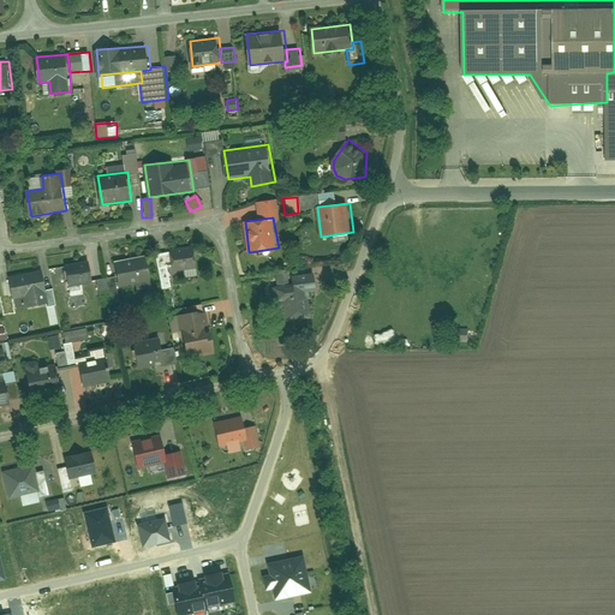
[(172,249),(175,272),(198,268),(196,245),(172,249)]
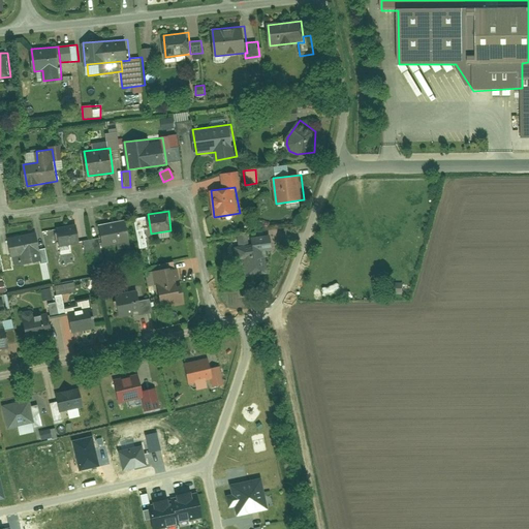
[(127,219),(99,224),(103,245),(131,240),(127,219)]
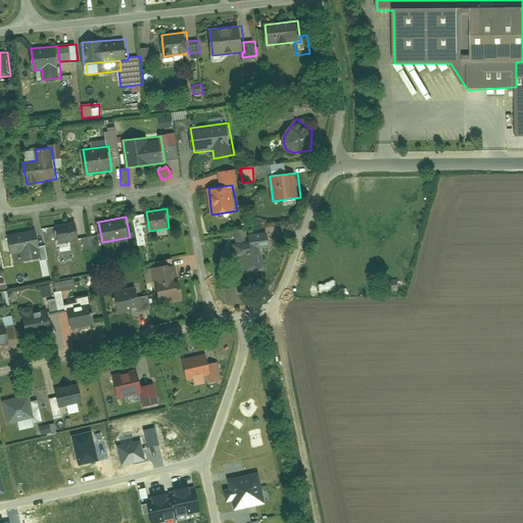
[(77,222),(56,225),(59,244),(80,240),(77,222)]
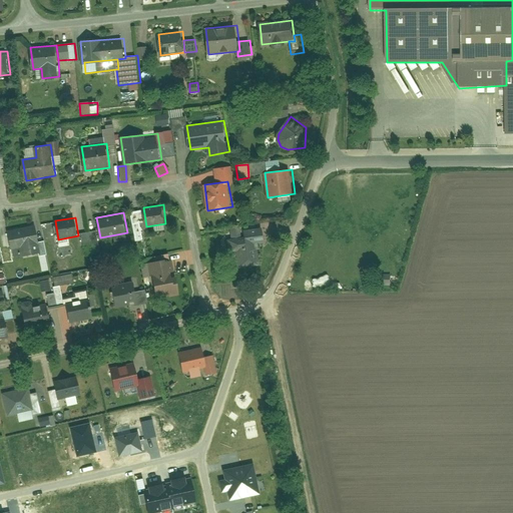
[(9,229),(12,249),(21,247),(23,257),(42,253),(37,223),(9,229)]
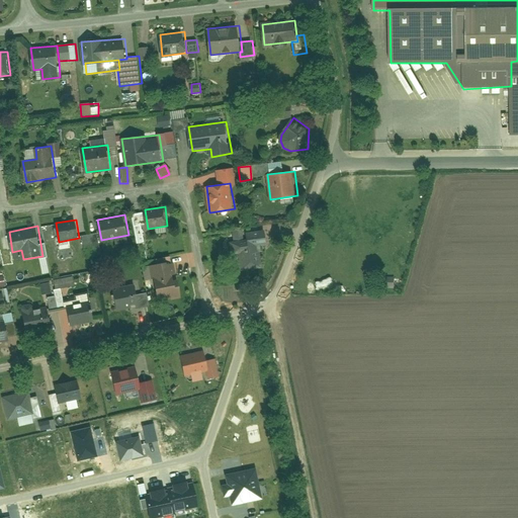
[(265,227),(234,231),(236,253),(241,253),(242,269),(264,266),(261,246),(268,245),(265,227)]
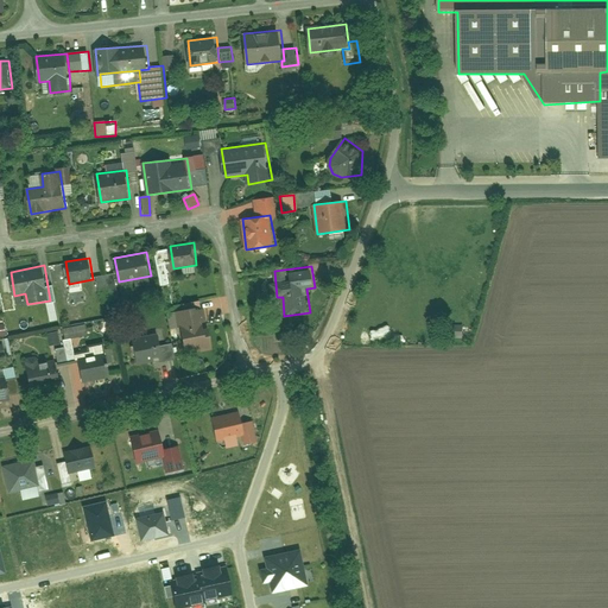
[(113,276),(95,277),(97,299),(115,297),(113,276)]
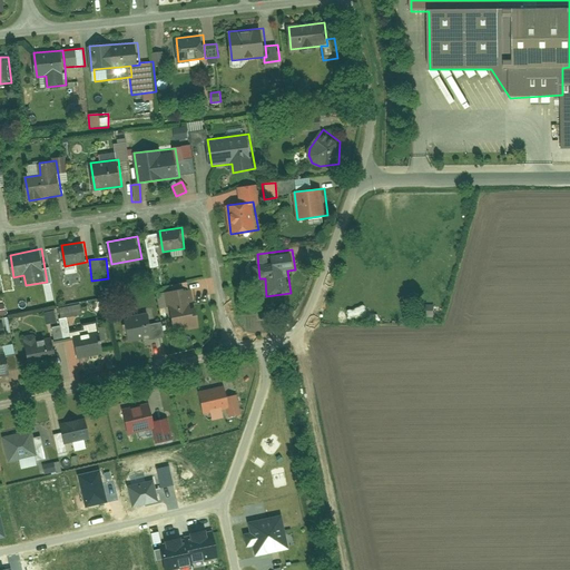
[(192,287),(166,291),(175,332),(199,327),(192,287)]
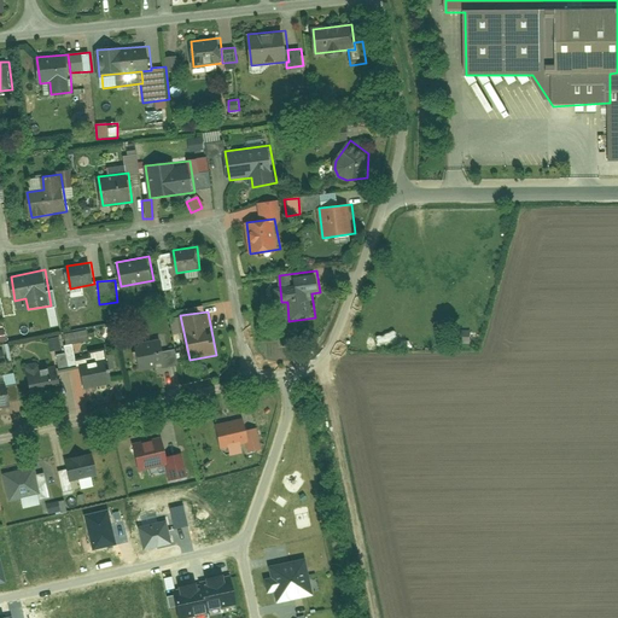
[(63,334),(64,345),(87,343),(86,331),(63,334)]
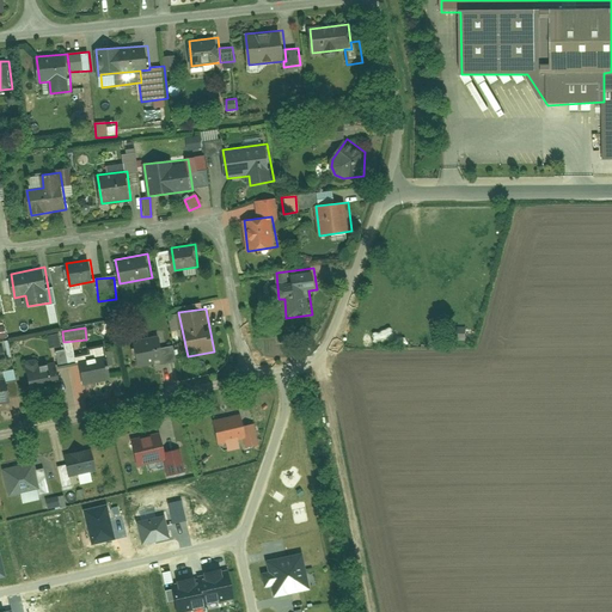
[(465,329),(456,329),(454,340),(465,340),(465,329)]
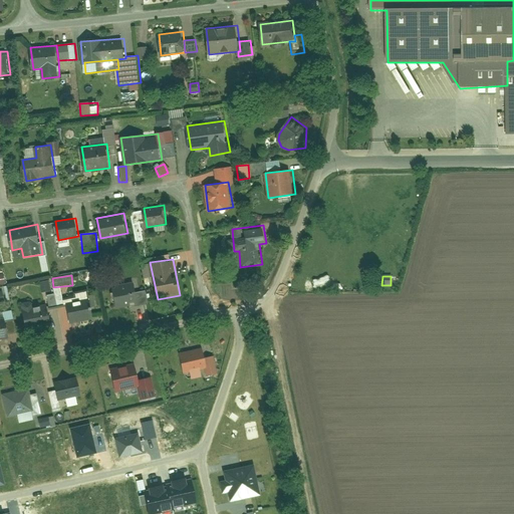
[(38,283),(41,293),(51,291),(48,280),(38,283)]
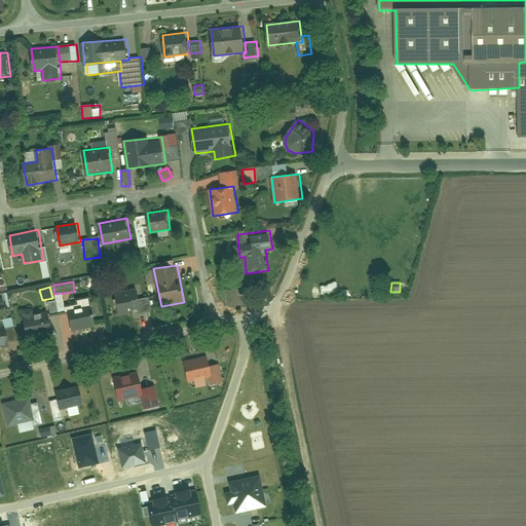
[(138,288),(116,293),(119,315),(142,310),(138,288)]
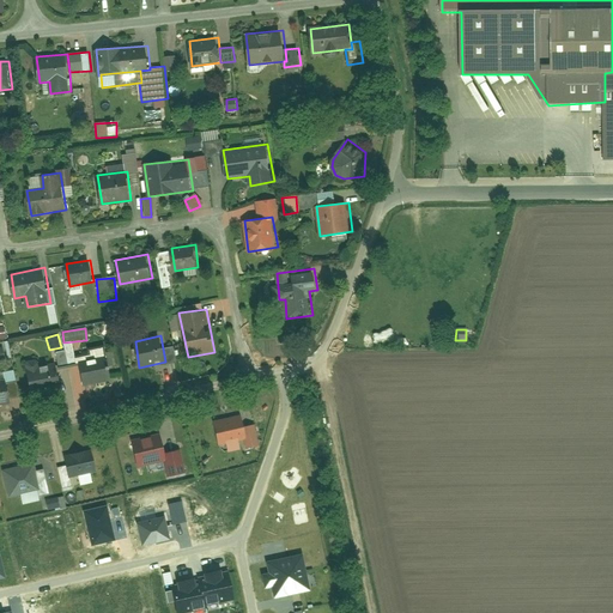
[(109,362),(83,368),(86,386),(111,380),(109,362)]
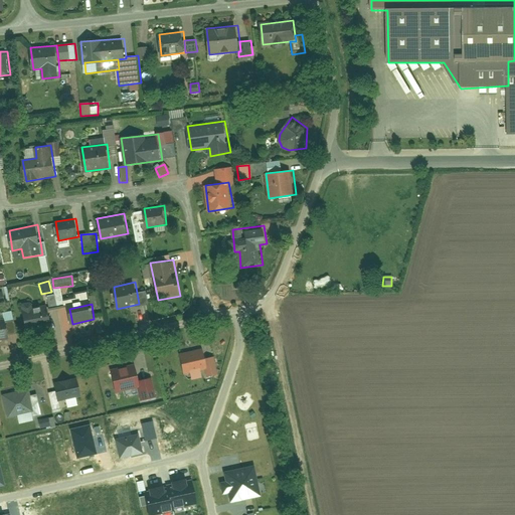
[(23,311),(26,329),(52,323),(48,306),(23,311)]
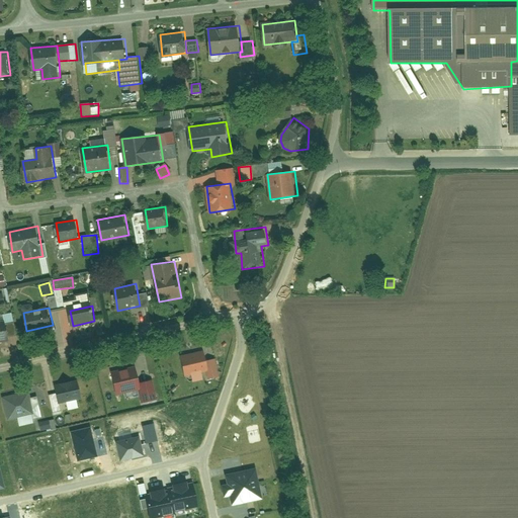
[(7,322),(0,323),(0,342),(10,340),(7,322)]
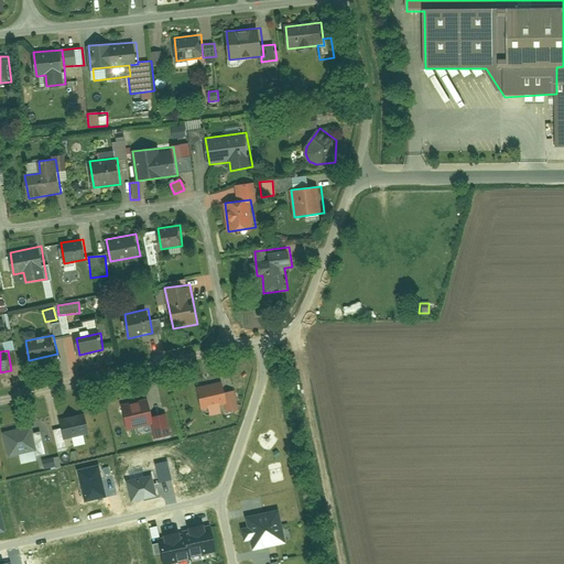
[(224,381),(198,387),(203,409),(229,402),(224,381)]
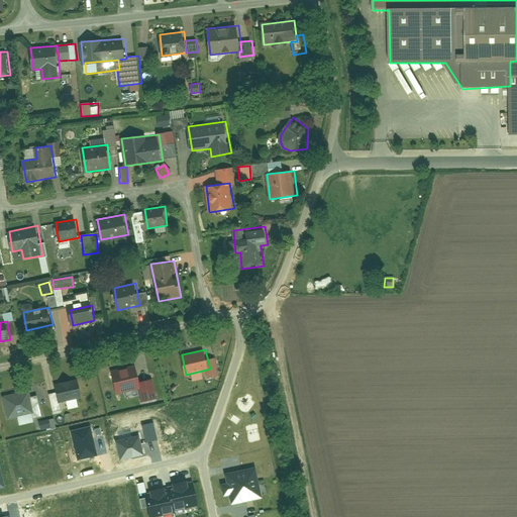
[(136,365),(112,371),(117,394),(141,388),(136,365)]
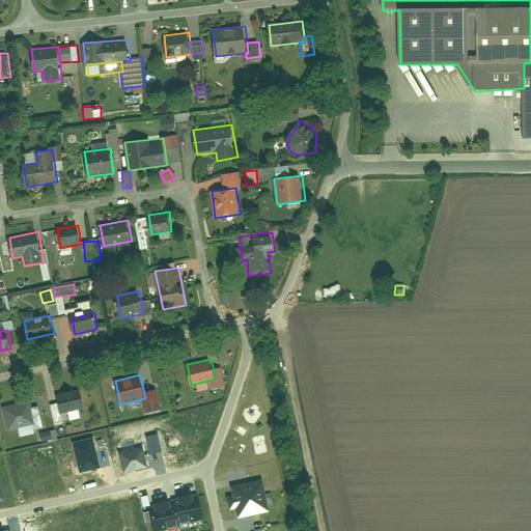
[(57,391),(62,413),(85,407),(80,385),(57,391)]
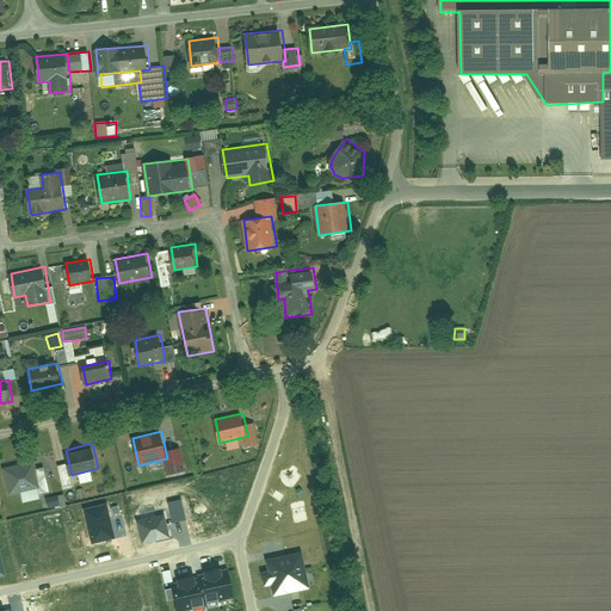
[(180,448),(167,449),(170,474),(181,473),(180,448)]
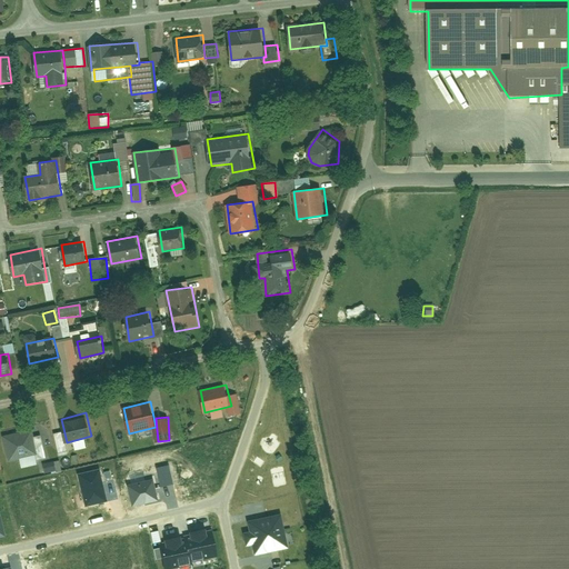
[(33,429),(5,435),(10,460),(39,455),(33,429)]
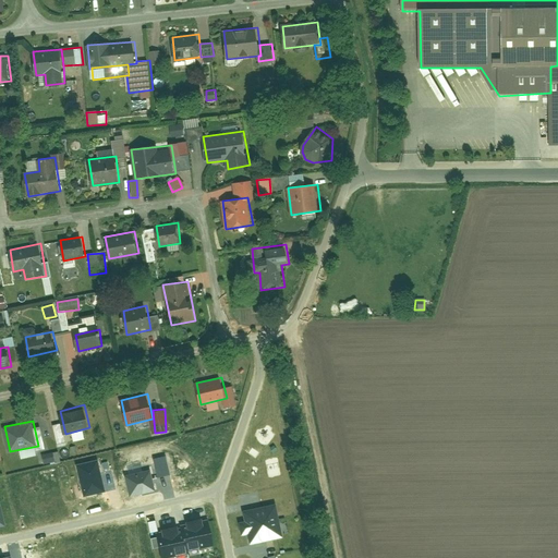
[(57,452),(40,456),(43,464),(59,461),(57,452)]
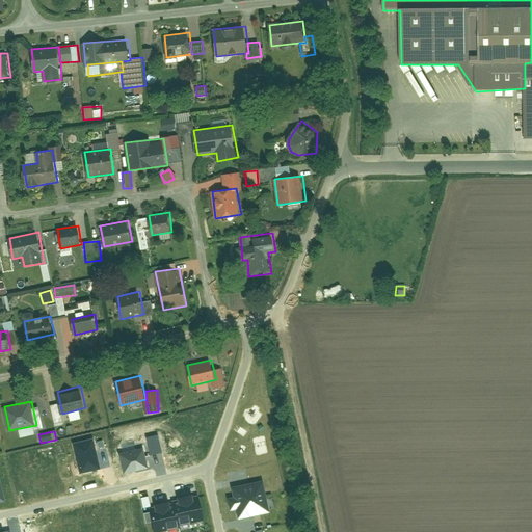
[(99,470),(94,439),(73,443),(79,474),(99,470)]
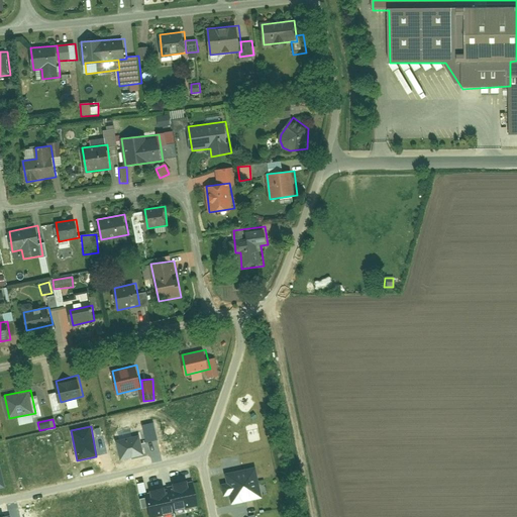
[(115,442),(119,460),(142,454),(138,437),(115,442)]
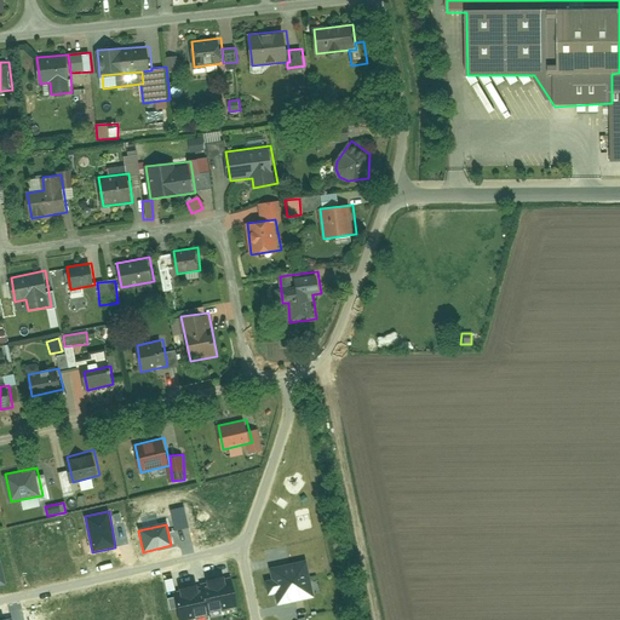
[(304,561),(269,568),(276,604),(313,596),(304,561)]
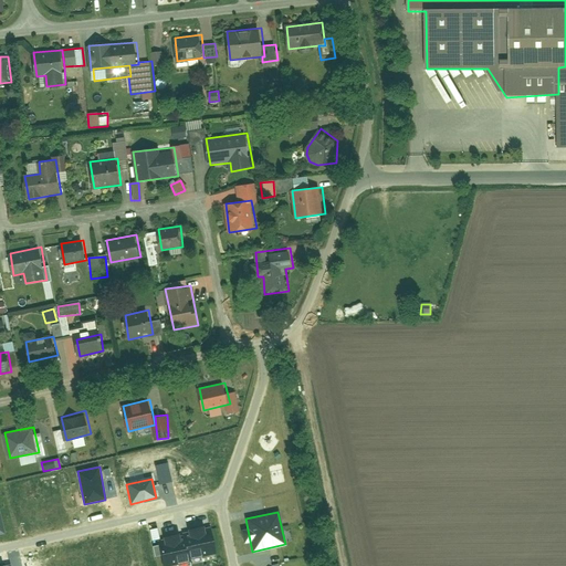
[(156,542),(161,565),(171,565),(215,554),(208,527),(156,542)]
